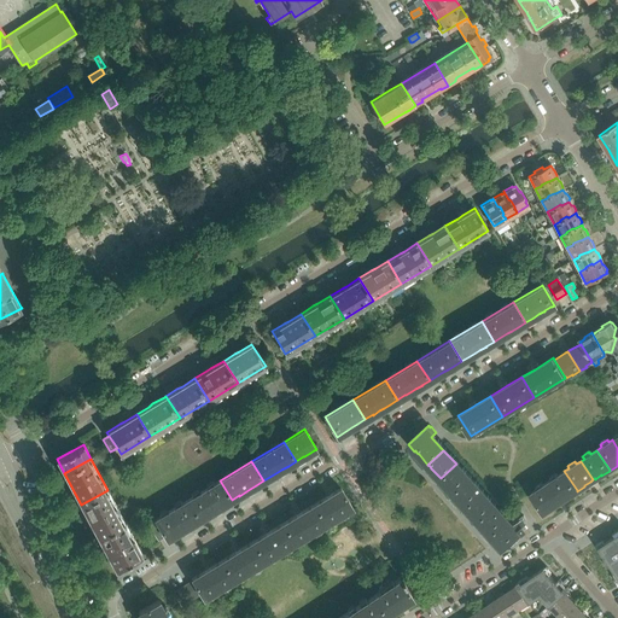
[(456,464),(441,478),(442,481),(443,482),(453,493),(468,478),(456,464)]
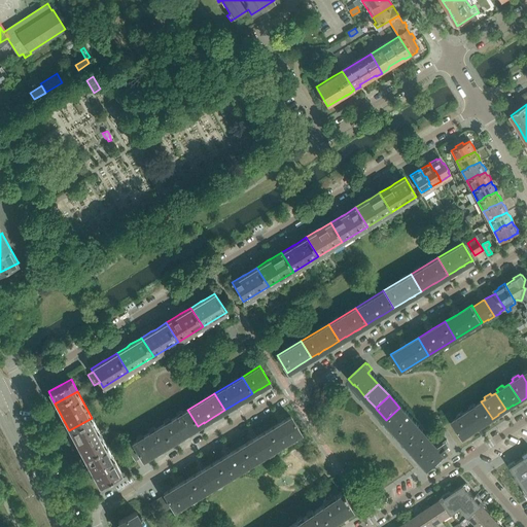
[(470,409),(466,411),(478,427),(480,426),(485,423),(486,424),(492,419),(492,418),(481,401),(477,405),(475,403),(473,403),(468,407),(470,409)]
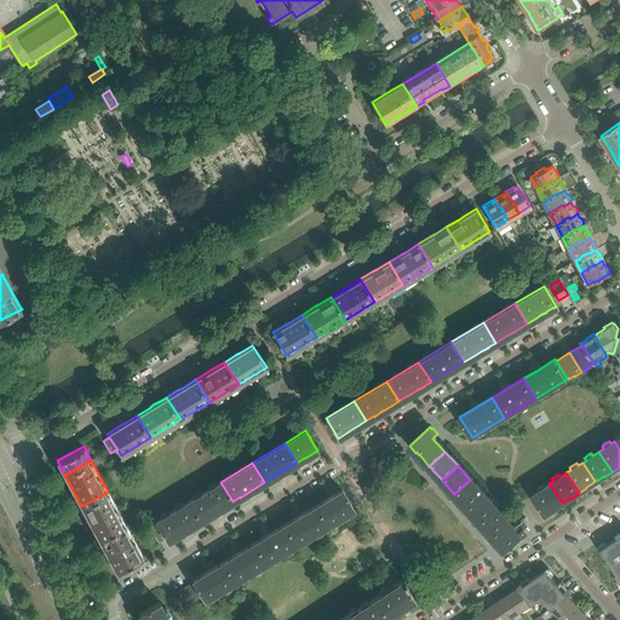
[(470,480),(454,494),(455,495),(458,498),(466,507),(482,493),(470,480)]
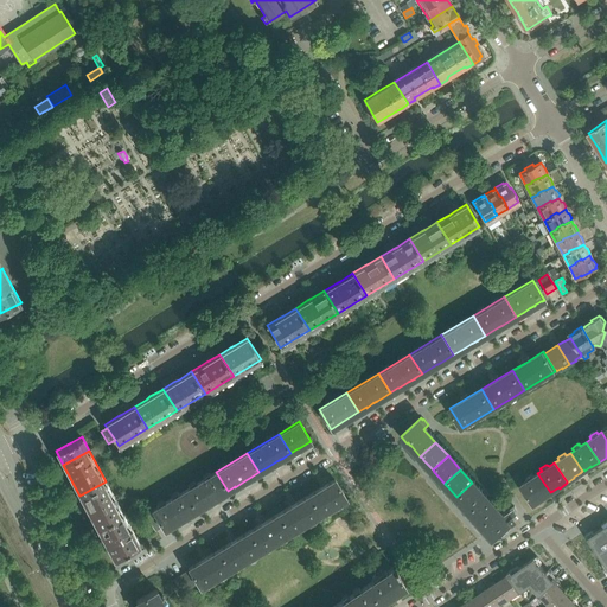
[(216,472),(184,491),(196,510),(204,506),(210,503),(213,500),(221,496),(228,491),(216,472)]
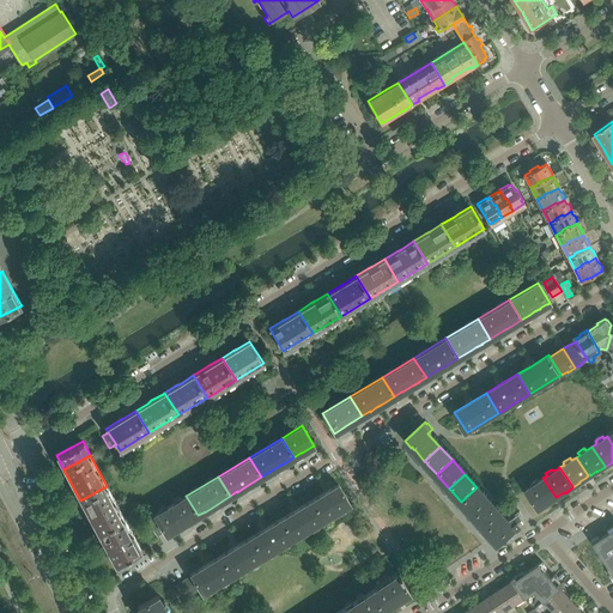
[(533,485),(527,489),(527,490),(539,508),(541,507),(542,508),(548,504),(547,503),(553,499),(553,498),(556,497),(542,478),(539,480),(538,478),(532,483),(530,484),(533,485)]
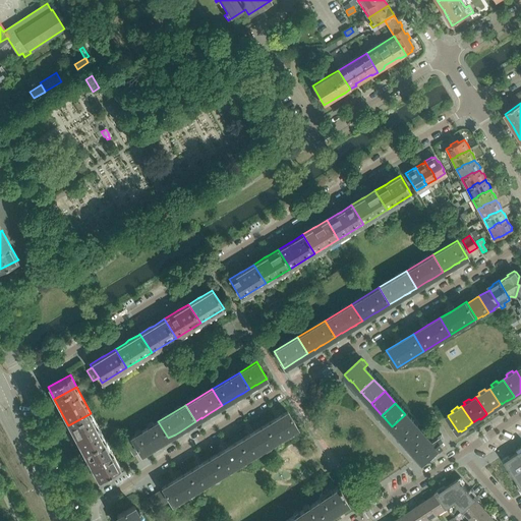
[(276,418),(265,425),(275,442),(297,428),(287,411),(279,416),(276,418)]
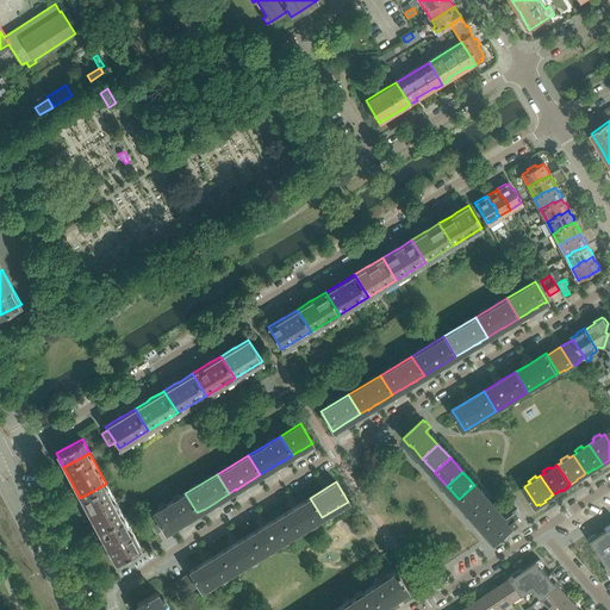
[(106,484),(80,498),(88,511),(91,516),(98,530),(123,516),(106,484)]
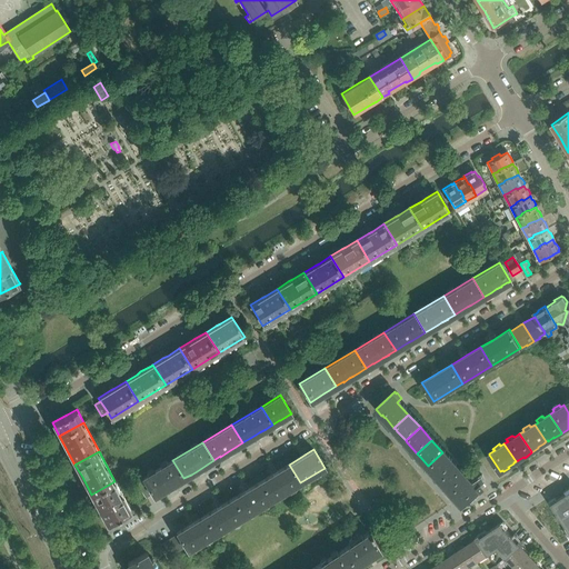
[(442,452),(428,466),(430,468),(431,469),(439,479),(455,466),(442,452)]
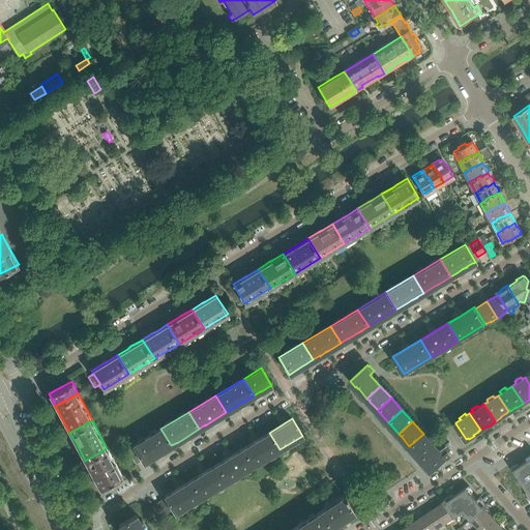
[(141,441),(134,445),(136,449),(141,458),(142,460),(143,463),(145,462),(150,459),(155,455),(159,453),(165,449),(171,445),(160,429),(141,441)]
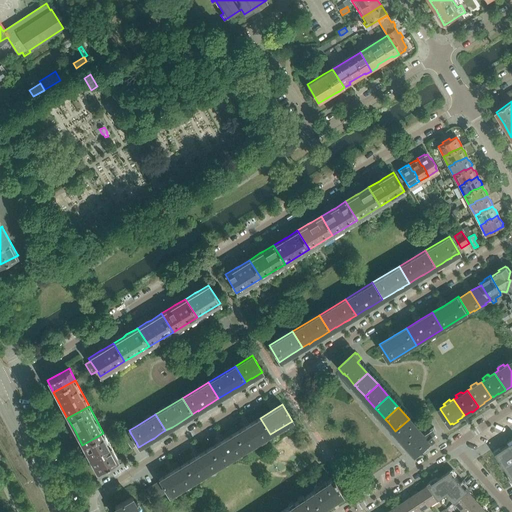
[(246,426),(235,433),(245,449),(270,434),(260,418),(249,425),(246,426)]
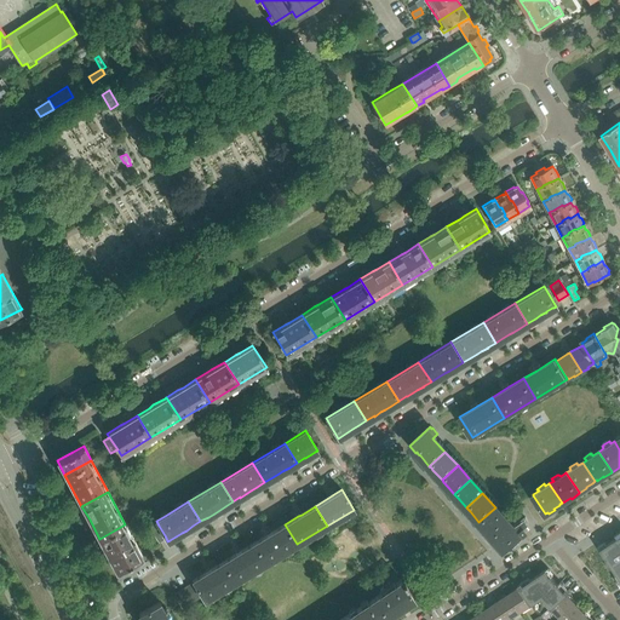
[(495,507),(478,522),(481,523),(482,526),(492,535),(507,521),(495,507)]
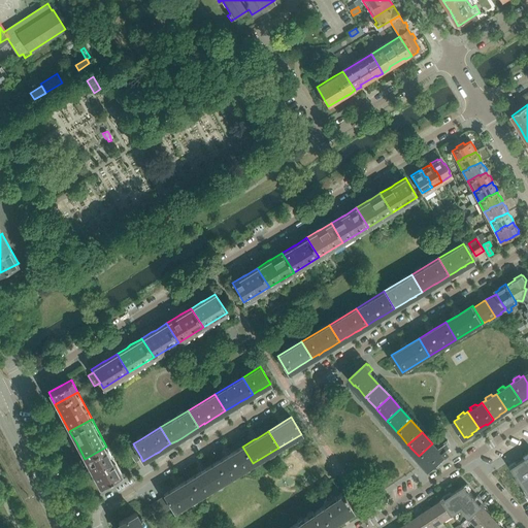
[(432,443),(419,456),(420,458),(421,459),(429,468),(437,462),(441,458),(446,455),(446,454),(447,455),(451,451),(448,447),(451,444),(447,440),(436,449),(432,443)]
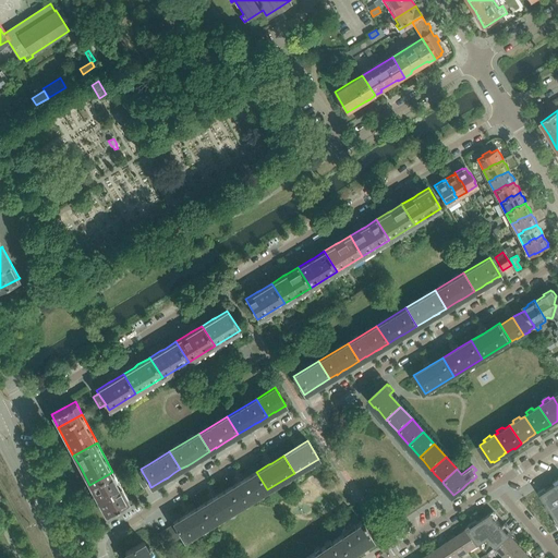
[(112,472),(89,485),(96,497),(98,501),(105,513),(129,501),(112,472)]
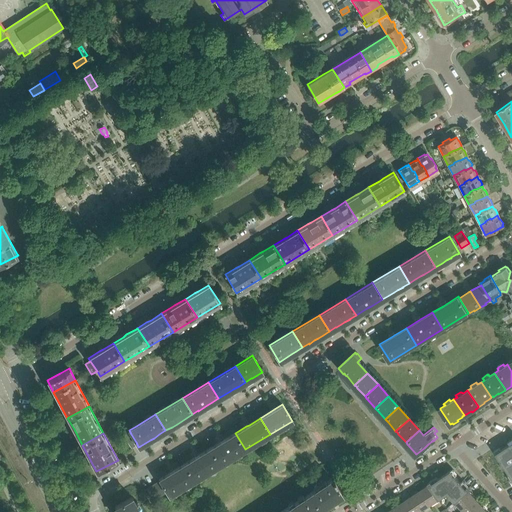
[(221,442),(209,448),(219,465),(245,449),(235,433),(224,440),(221,442)]
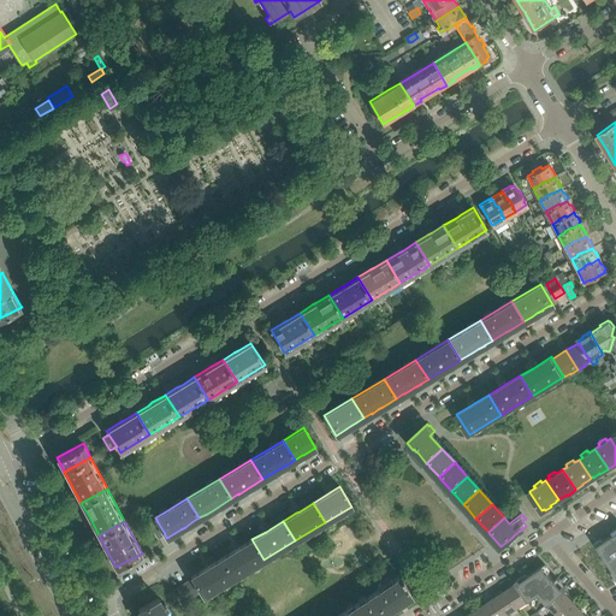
[(158,522),(150,527),(158,538),(159,538),(164,534),(165,534),(164,532),(158,522)]
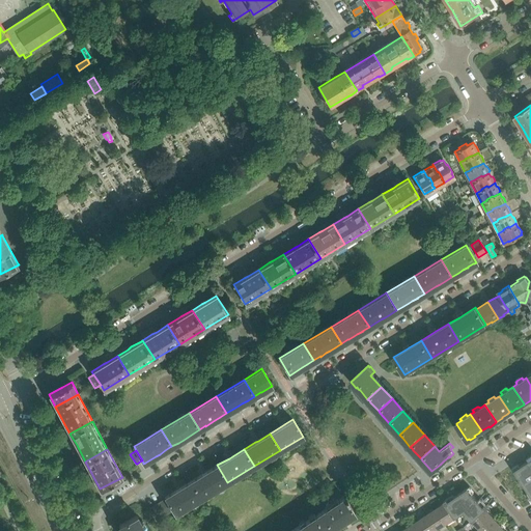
[(519,464),(512,468),(514,470),(528,492),(527,493),(530,496),(529,499),(530,501),(530,455),(527,458),(528,460),(520,467),(519,464)]
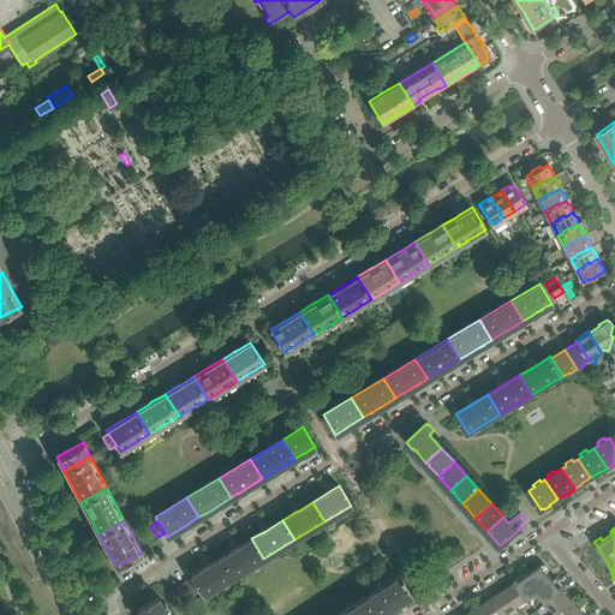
[(234,549),(222,556),(233,577),(263,559),(251,538),(238,547),(234,549)]
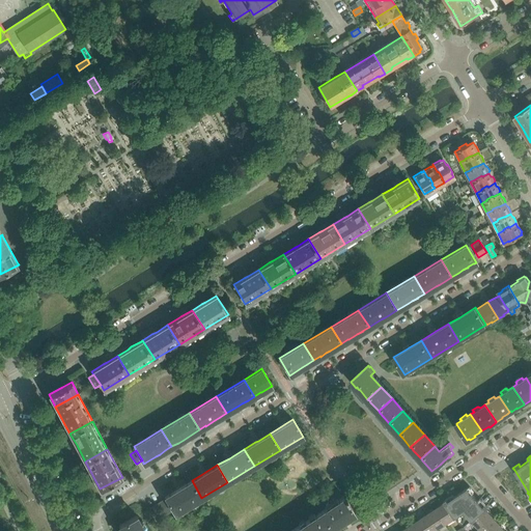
[(176,490),(165,497),(166,499),(172,509),(175,513),(201,498),(192,480),(179,487),(176,490)]
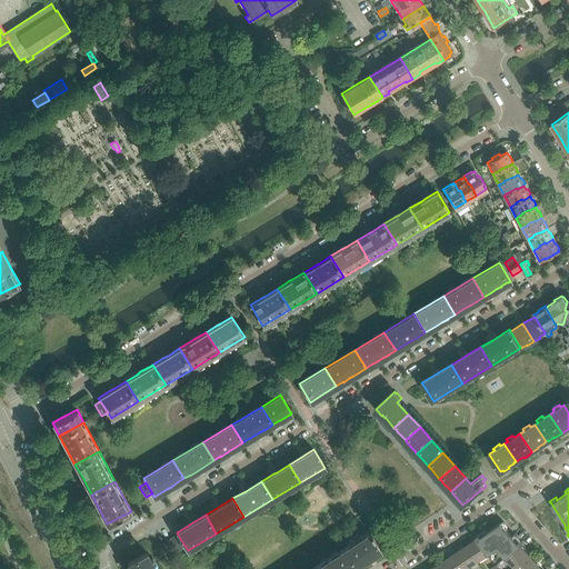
[(479,535),(476,537),(477,539),(488,556),(497,549),(506,558),(522,543),(520,540),(515,533),(512,536),(506,529),(508,527),(505,522),(501,525),(501,523),(487,532),(486,529),(478,535),(479,535)]
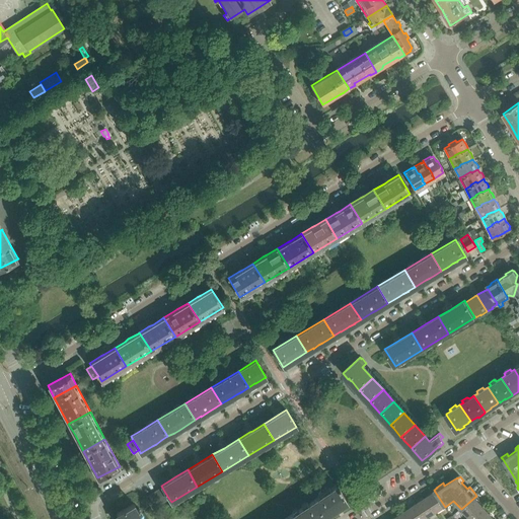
[(336,486),(313,500),(324,516),(335,509),(339,507),(347,502),(340,492),(342,491),(339,487),(338,488),(336,486)]
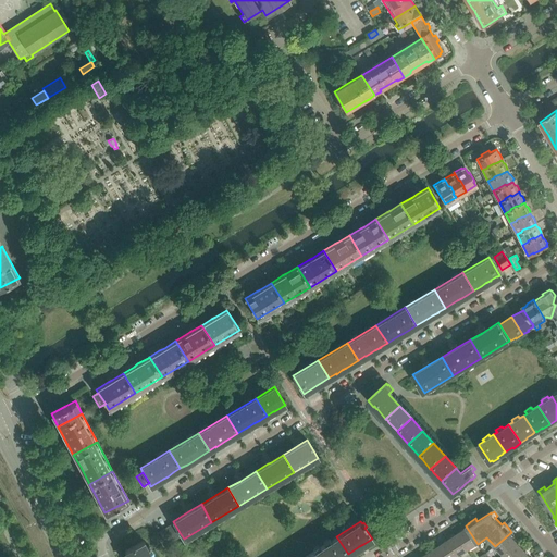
[(174,523),(169,527),(175,537),(181,534),(174,523)]
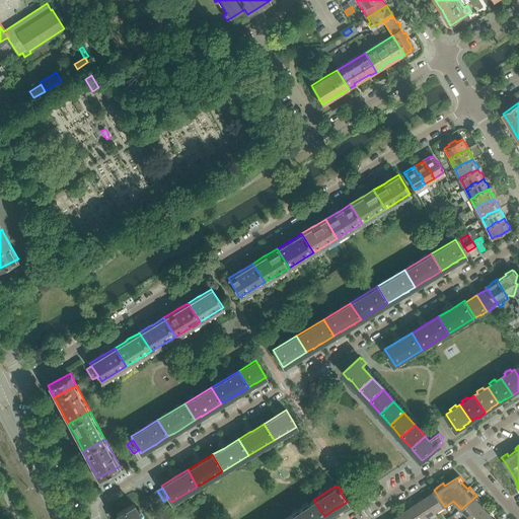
[(157,491),(151,495),(157,505),(163,501),(157,491)]
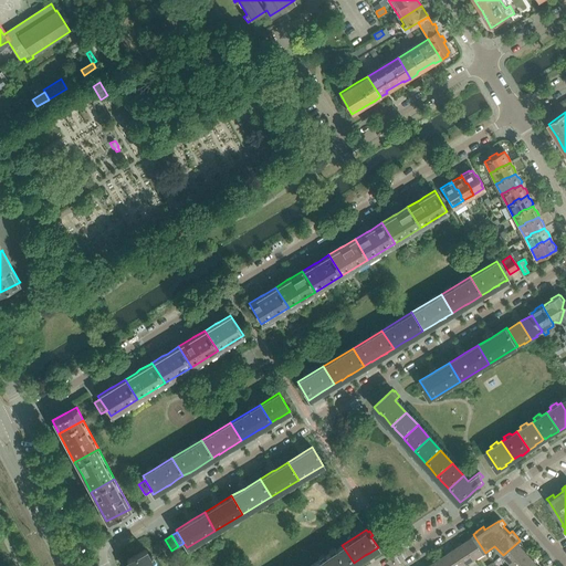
[(474,536),(465,542),(475,558),(485,553),(474,536)]
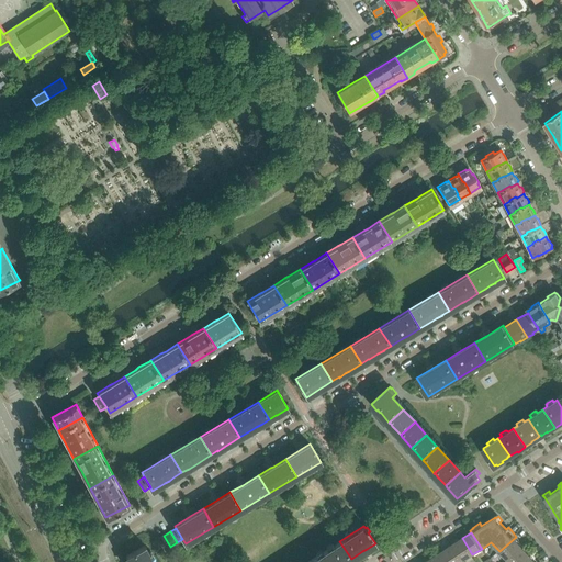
[(164,536),(158,539),(165,550),(170,547),(164,536)]
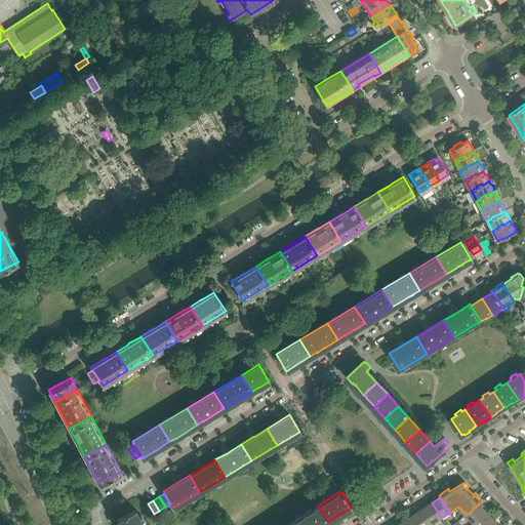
[(482,501),(467,515),(474,523),(487,511),(480,503),(482,501)]
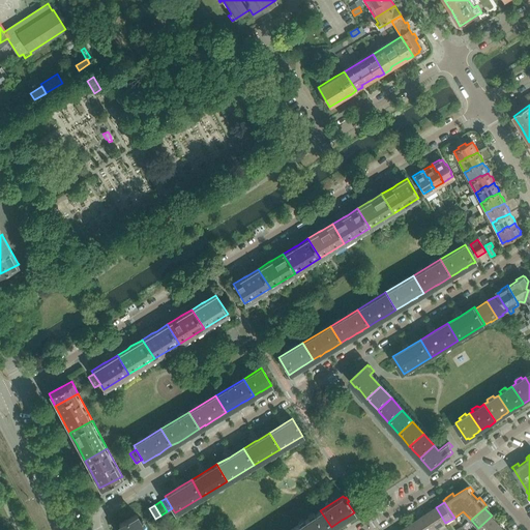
[(436,507),(427,513),(437,529),(445,523),(436,507)]
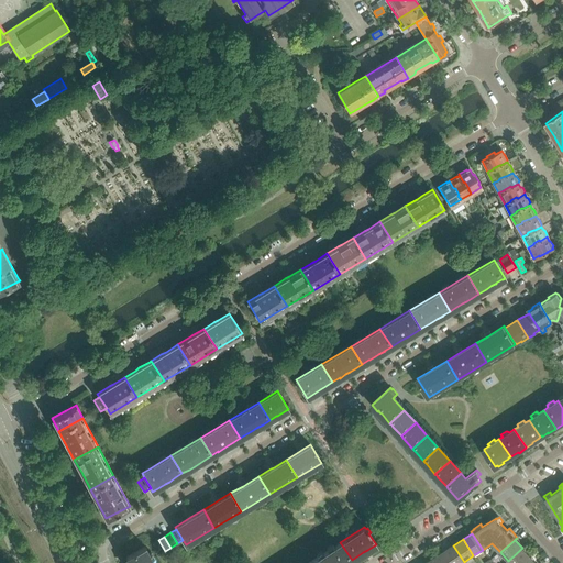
[(340,542),(312,561),(313,562),(346,562),(352,560),(340,542)]
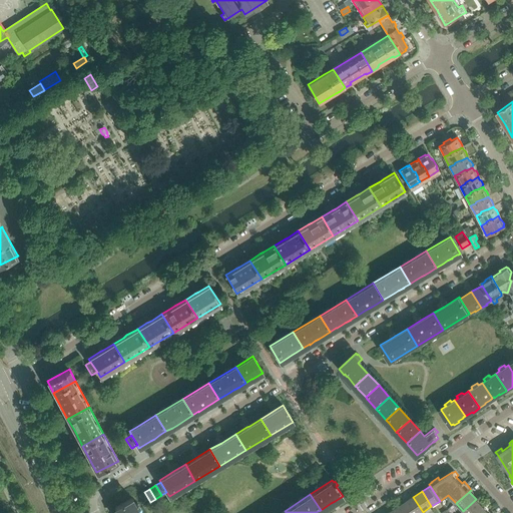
[(413,497),(405,503),(411,512),(420,512),(423,512),(413,497)]
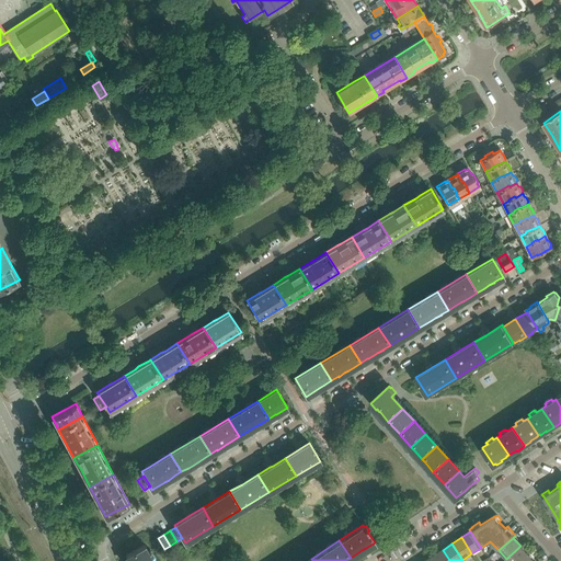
[(145,545),(126,554),(128,560),(152,560),(149,552),(145,545)]
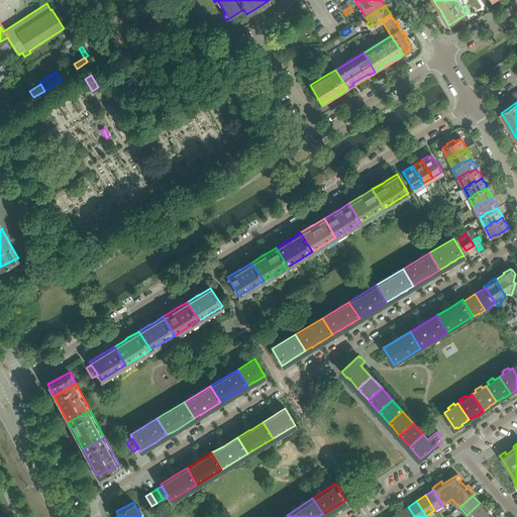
[(480,503),(467,515),(468,516),(479,516),(487,510),(480,503)]
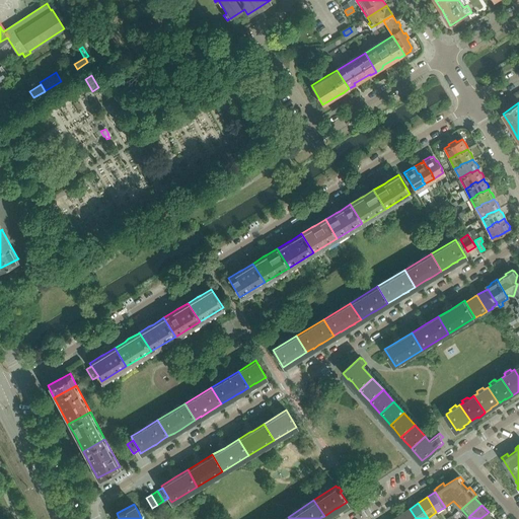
[(416,518),(410,509),(400,514),(403,518),(416,518)]
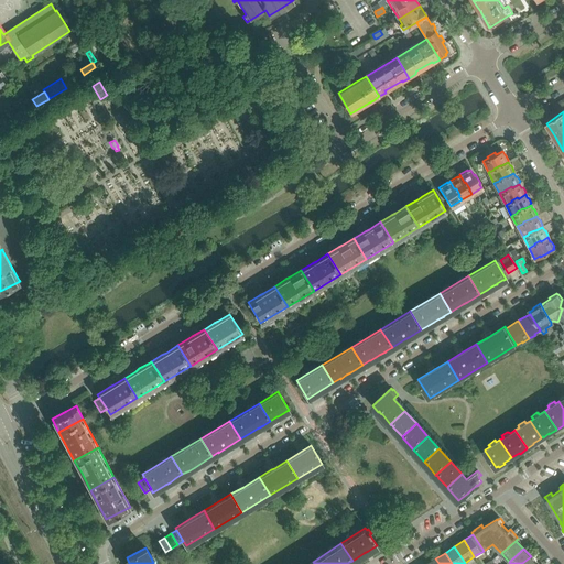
All buildings are outlined.
